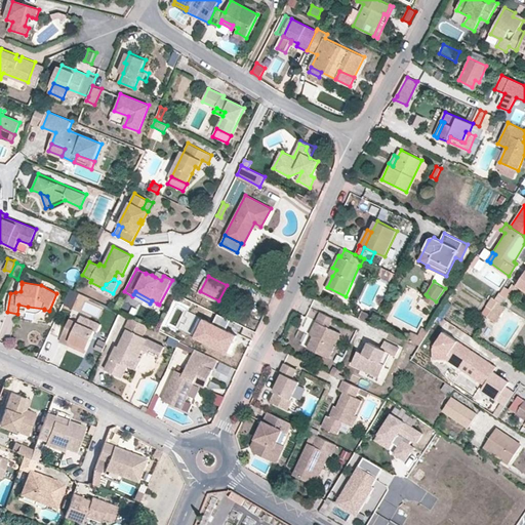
[(434,306),(436,301),(428,296),(425,299),(434,306)]
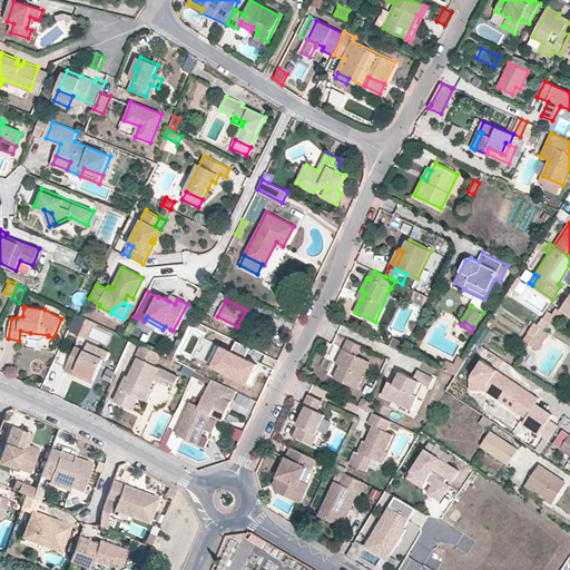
[(534,336),(540,326),(537,324),(536,323),(529,333),(534,336)]
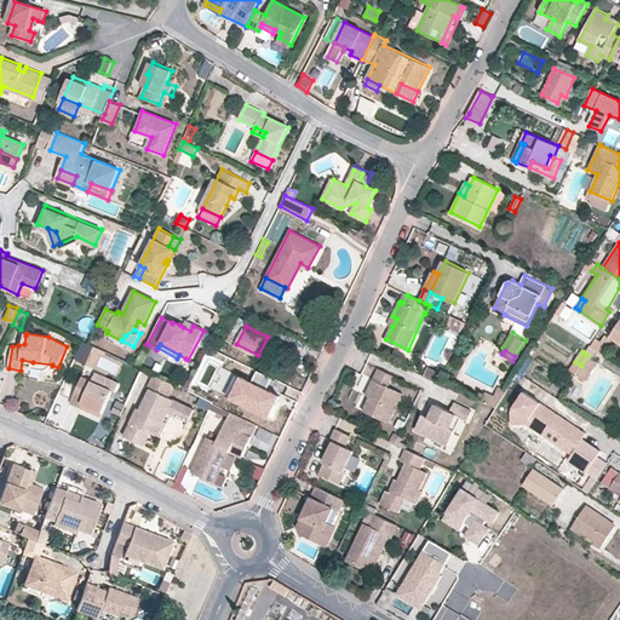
[(595,360),(587,355),(581,366),(590,372),(597,361),(595,360)]
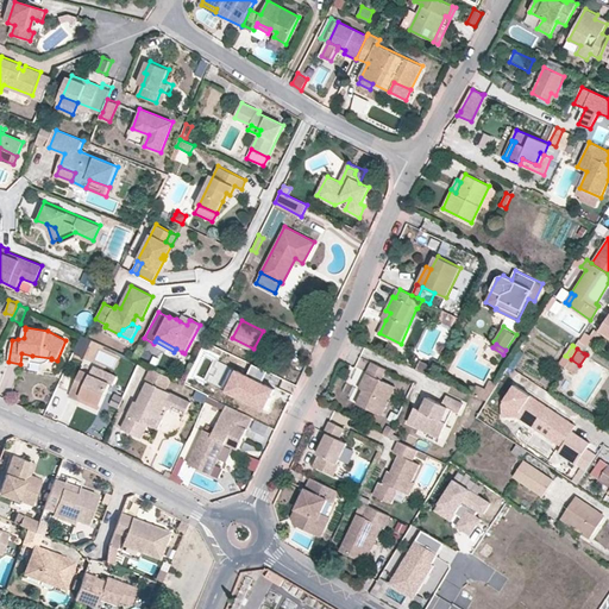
[(579,365),(571,359),(565,368),(573,374),(579,365)]
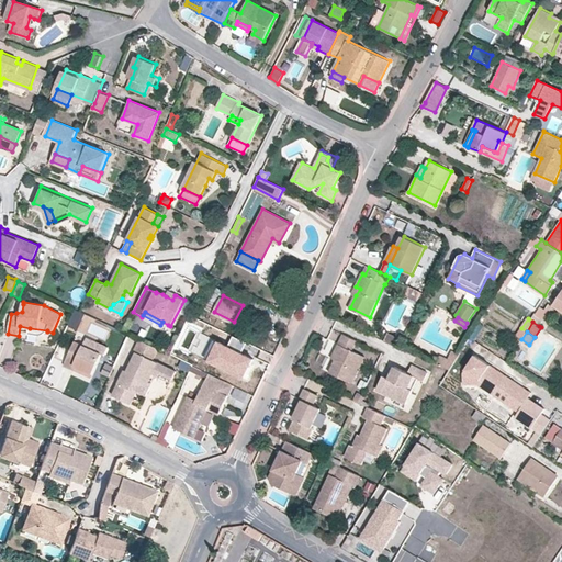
[(243,350),(247,340),(234,334),(228,344),(243,350)]
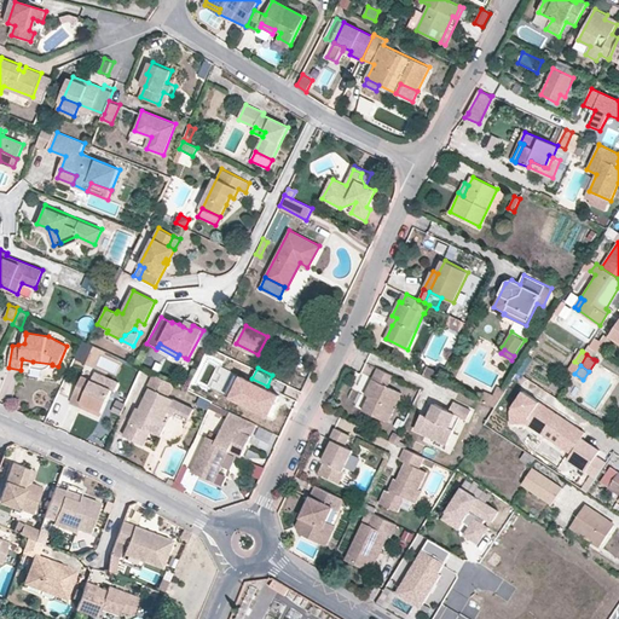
[(393,375),(379,368),(369,386),(374,388),(370,395),(363,410),(388,421),(401,392),(388,385),(393,375)]
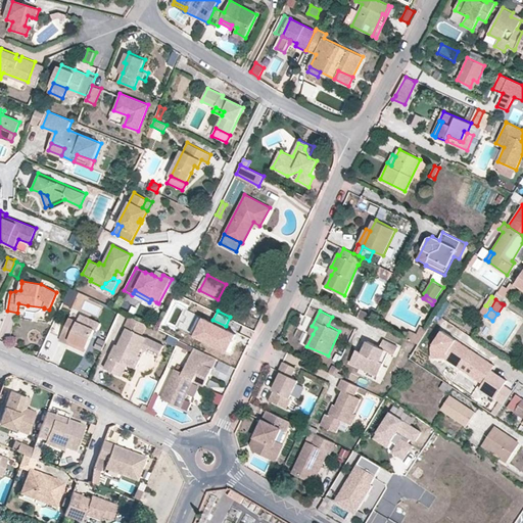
[(78,321),(96,329),(99,322),(81,314),(78,321)]
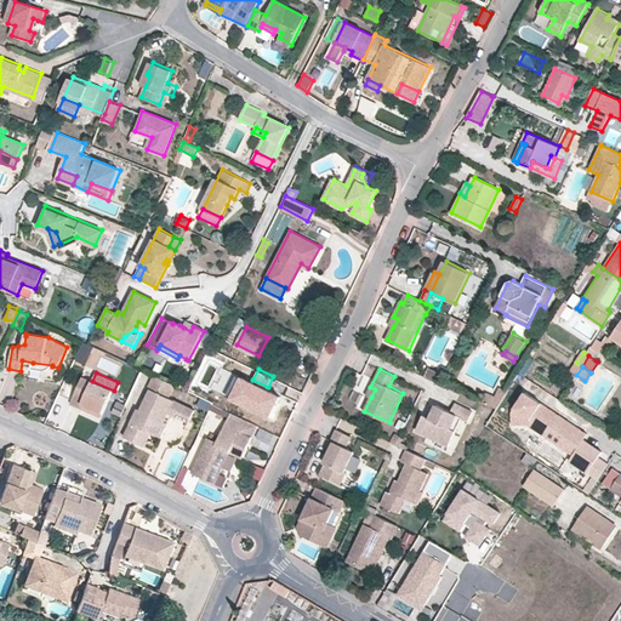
[(169,398),(174,385),(154,375),(148,388),(151,389),(141,409),(138,408),(127,431),(148,440),(152,432),(159,436),(166,421),(170,412),(176,415),(177,412),(192,419),(195,409),(169,398)]
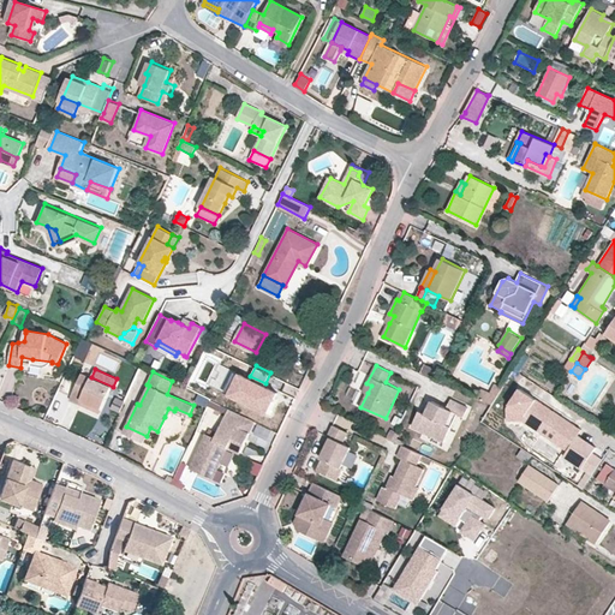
[(278,389),(266,383),(250,376),(239,371),(230,392),(266,408),(270,398),(273,399),(278,389)]
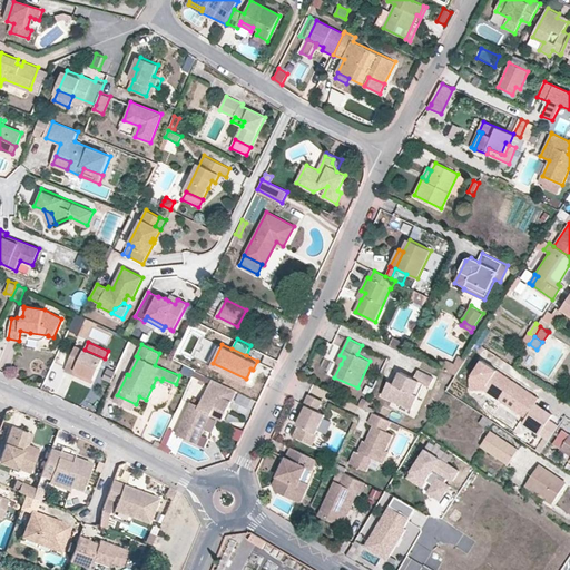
[(76,371),(96,379),(105,359),(85,350),(76,346),(66,371),(74,374),(76,371)]
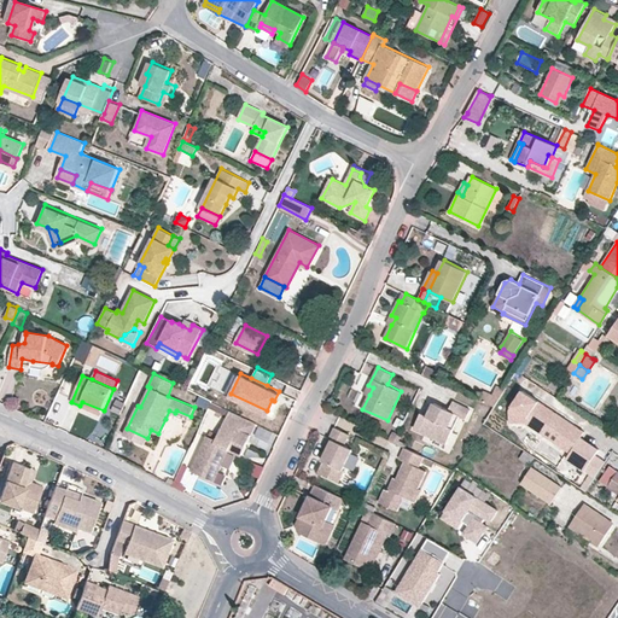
[(485,390),(481,400),(495,406),(506,389),(497,385),(494,394),(485,390)]
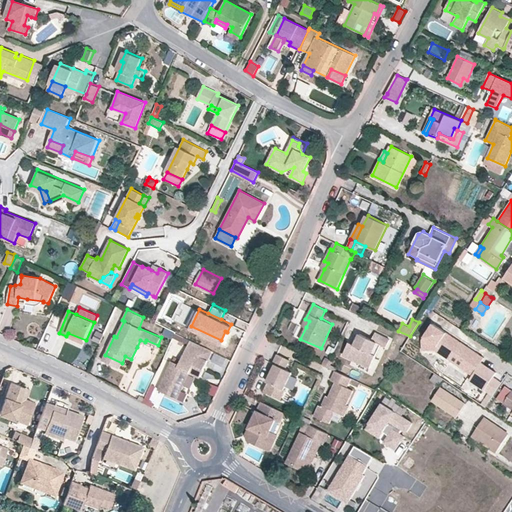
[(291,321),(289,329),(297,332),(299,324),(291,321)]
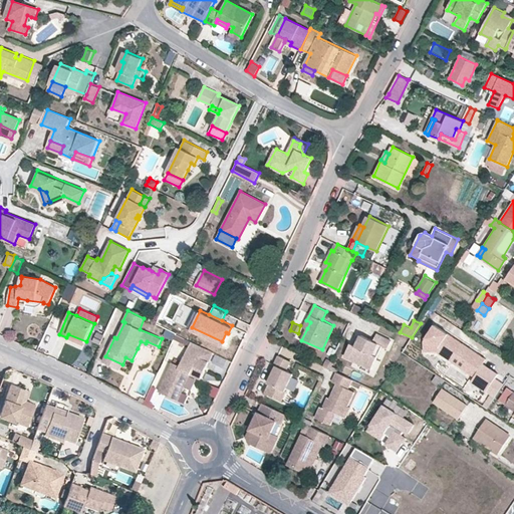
[(495,398),(504,383),(495,377),(498,373),(483,363),(478,359),(481,354),(435,324),(424,340),(424,351),(437,351),(452,361),(457,354),(467,361),(462,368),(474,376),(471,381),(491,395),(495,398)]
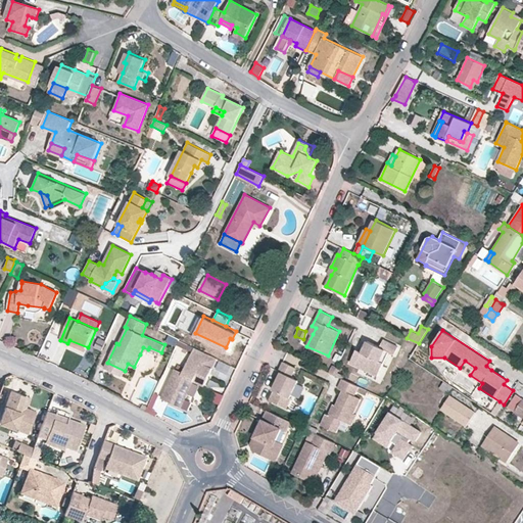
[(94,347),(102,350),(106,341),(99,338),(94,347)]
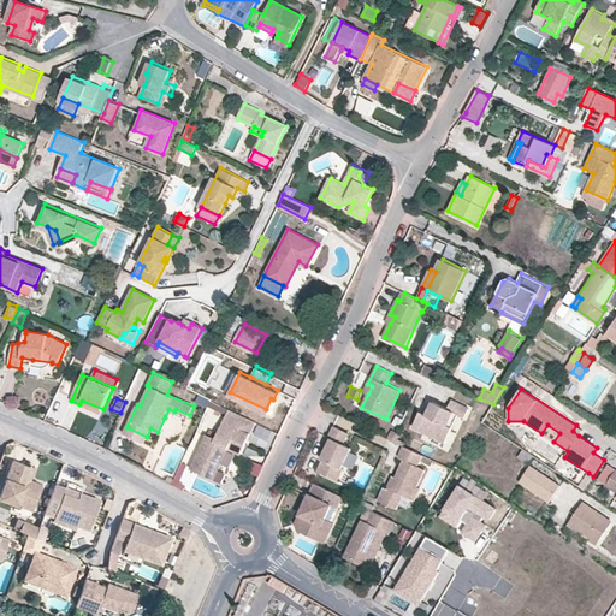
[(101,414),(104,409),(82,401),(80,404),(101,414)]
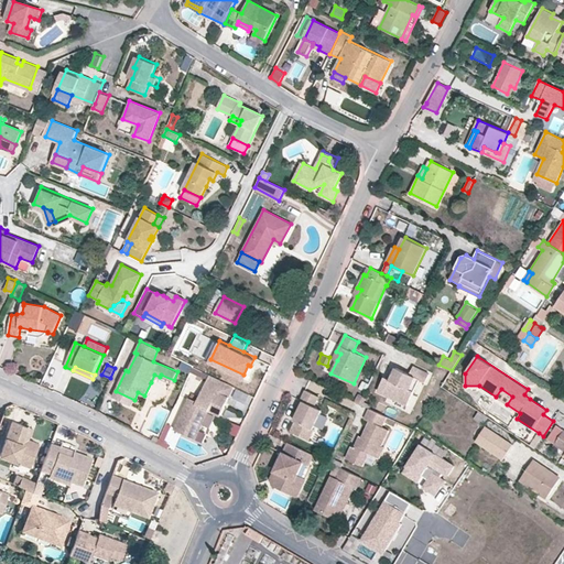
[(396,370),(393,376),(391,381),(388,379),(384,379),(379,393),(410,405),(415,391),(411,390),(415,378),(420,380),(427,382),(431,373),(413,367),(410,376),(396,370)]
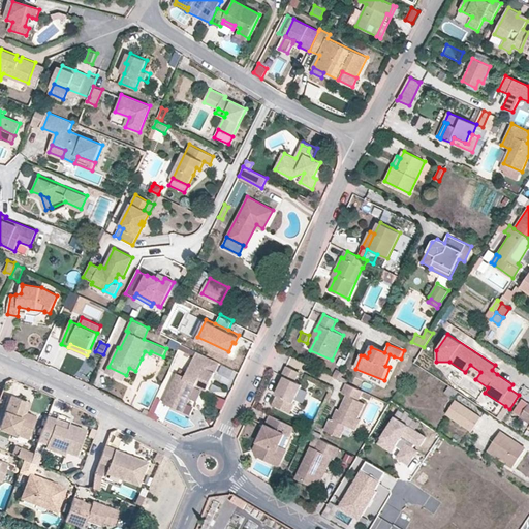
[(205,390),(219,362),(197,352),(189,368),(186,377),(179,374),(178,373),(164,402),(184,411),(192,394),(190,393),(194,384),(196,385),(205,390)]
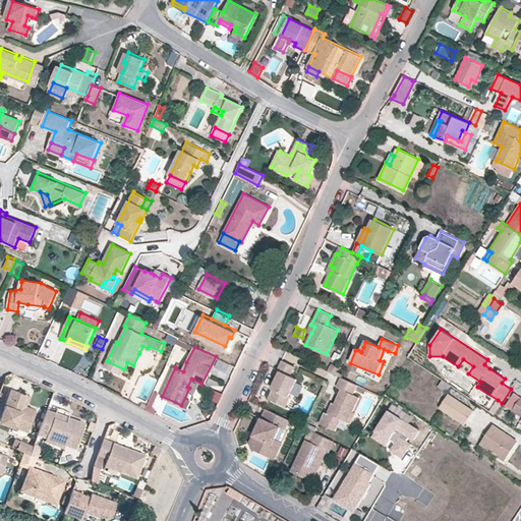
[(384,361),(388,351),(384,349),(380,360),(384,361)]
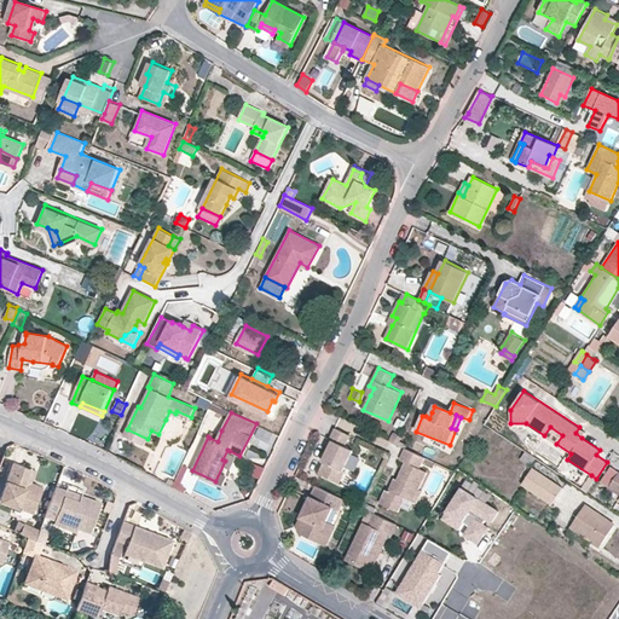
[(169,422),(166,420),(158,434),(162,437),(169,422)]
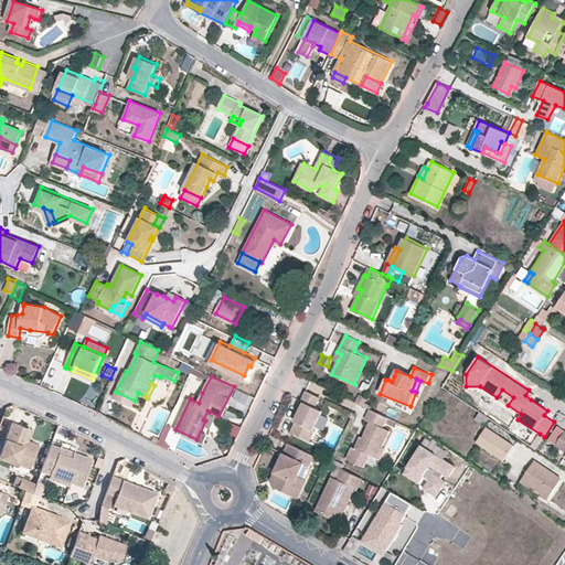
[(199,403),(202,393),(195,390),(191,400),(199,403)]
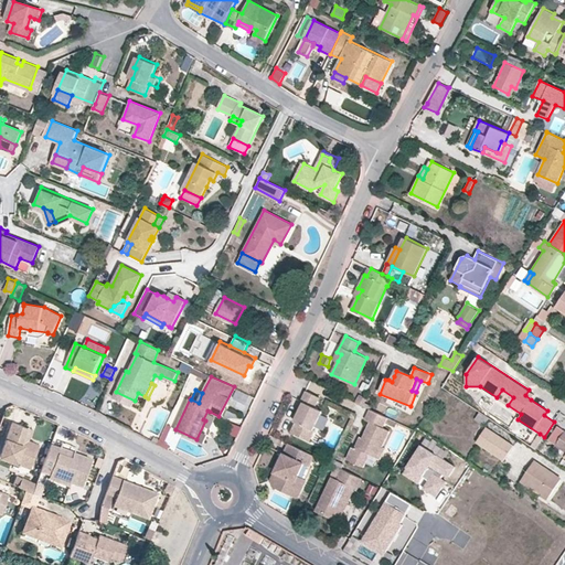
[(251,395),(238,390),(235,396),(247,403),(251,395)]
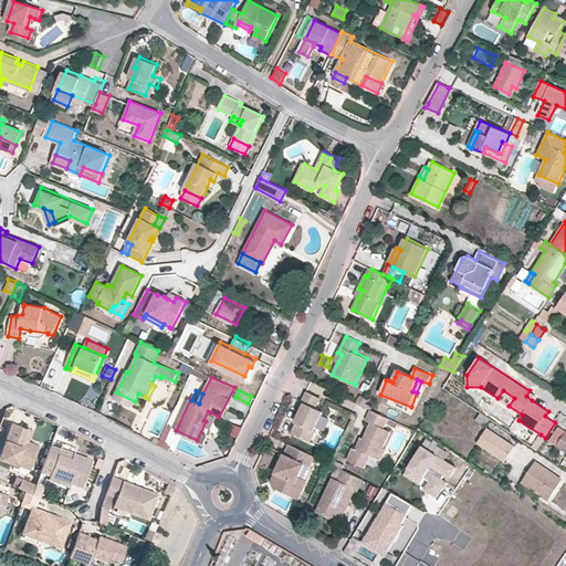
[(503,390),(498,398),(509,406),(514,398),(503,390)]
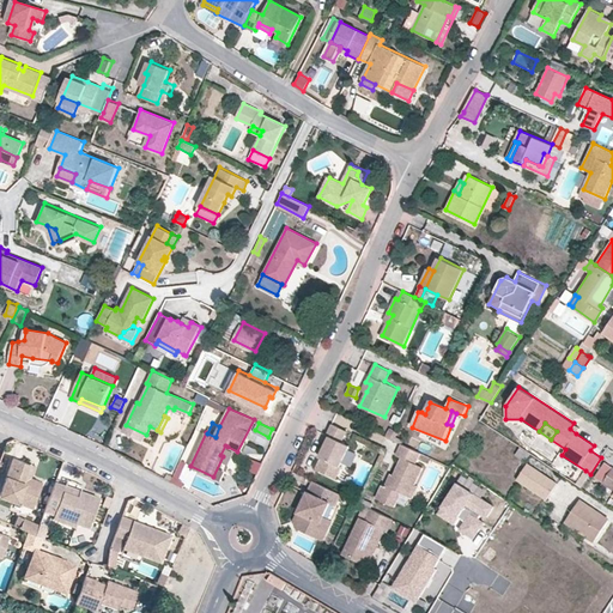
[(580,428),(574,423),(570,429),(576,434),(580,428)]
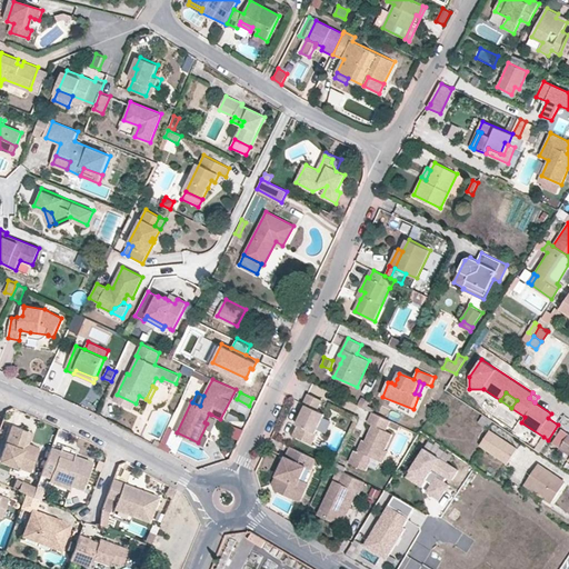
[(322,400),(308,393),(303,402),(307,405),(302,413),(297,425),(298,425),(293,436),(310,443),(326,413),(318,410),(322,400)]
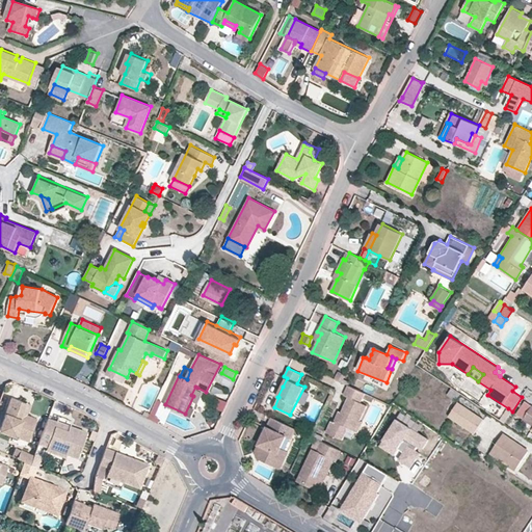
[(127,377),(109,369),(107,375),(125,382),(127,377)]
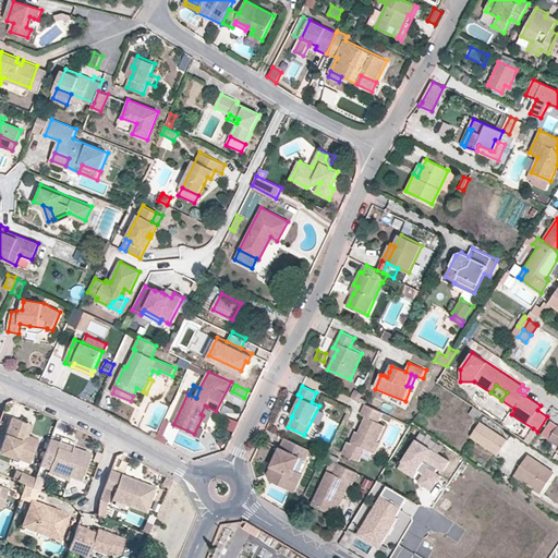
[(383,412),(366,403),(362,414),(366,416),(359,432),(356,431),(351,443),(349,449),(346,448),(343,452),(360,461),(366,448),(372,451),(377,441),(385,425),(378,422),(383,412)]
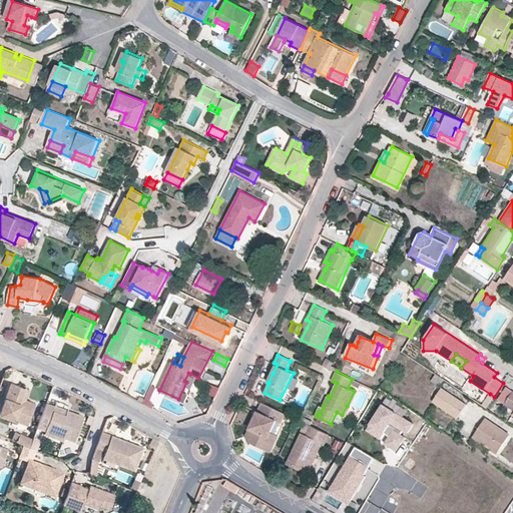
[(435,374),(431,380),(440,386),(444,380),(435,374)]
